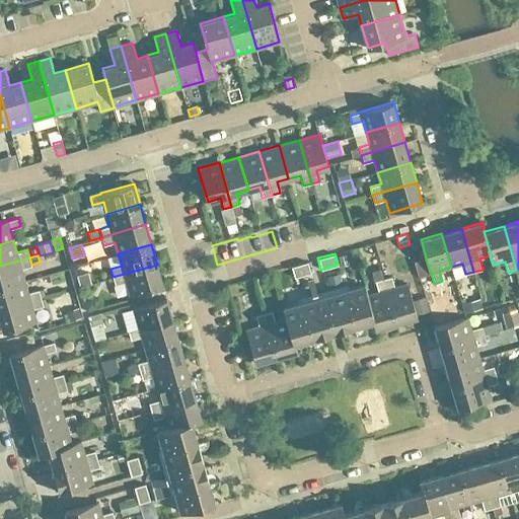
[(0,287),(24,281),(21,269),(32,266),(31,265),(29,257),(0,266),(0,287)]
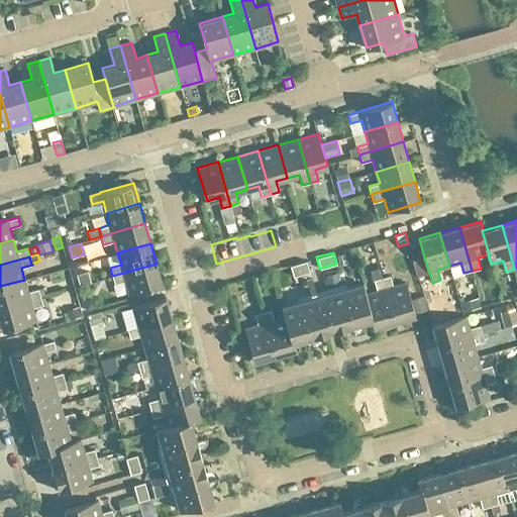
[(305,261),(289,265),(292,277),(308,272),(305,261)]
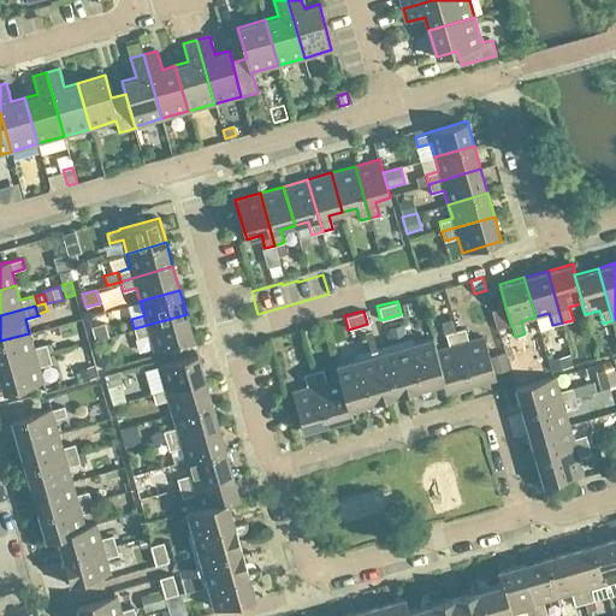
[(194,338),(187,314),(134,329),(137,338),(149,335),(154,349),(194,338)]
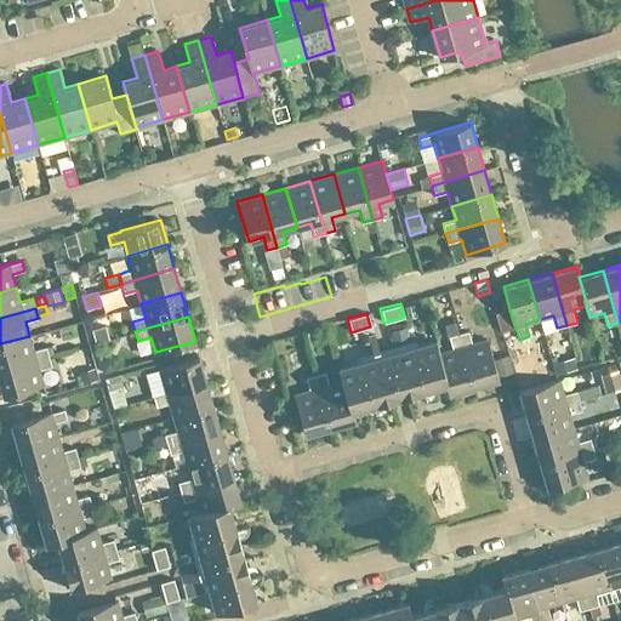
[(104,325),(91,329),(95,342),(109,339),(104,325)]
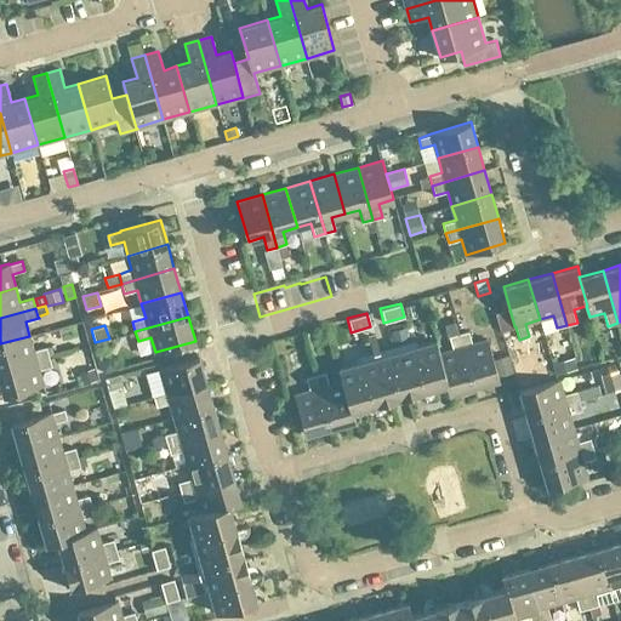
[(493,358),(488,339),(473,343),(468,330),(459,334),(474,386),(499,379),(499,376),(493,358)]
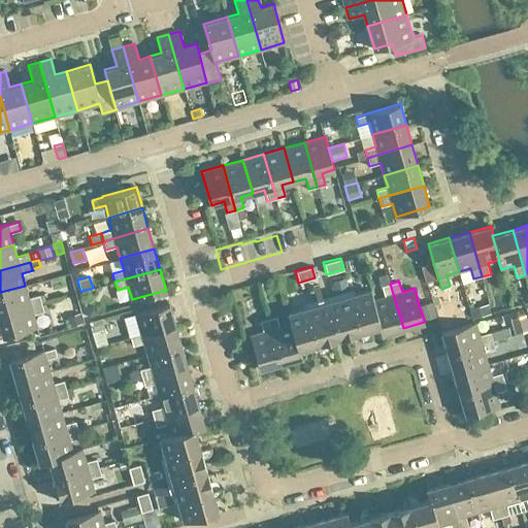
[(403,328),(390,284),(382,286),(385,297),(373,300),(372,300),(380,324),(382,334),(403,328)]
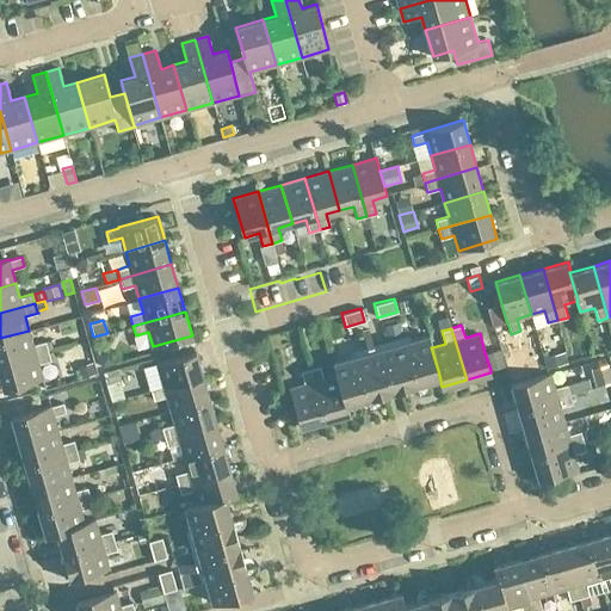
[(0,364),(49,351),(45,340),(34,344),(29,331),(0,338),(0,364)]
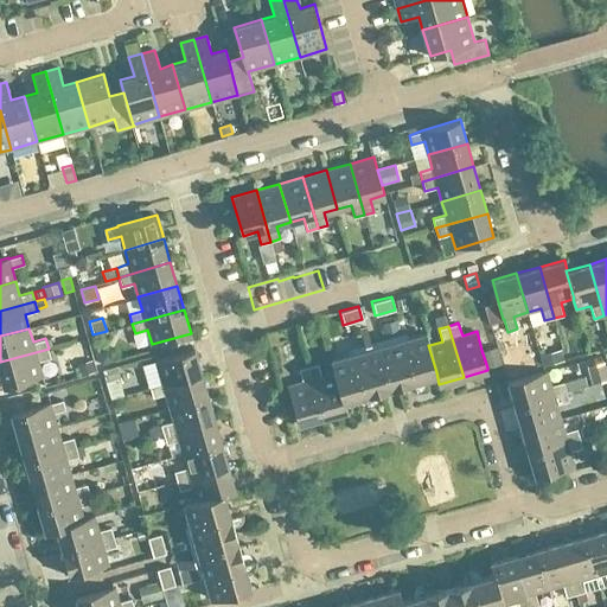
[(436,372),(428,345),(429,345),(426,332),(331,359),(334,372),(337,371),(345,400),(436,372)]
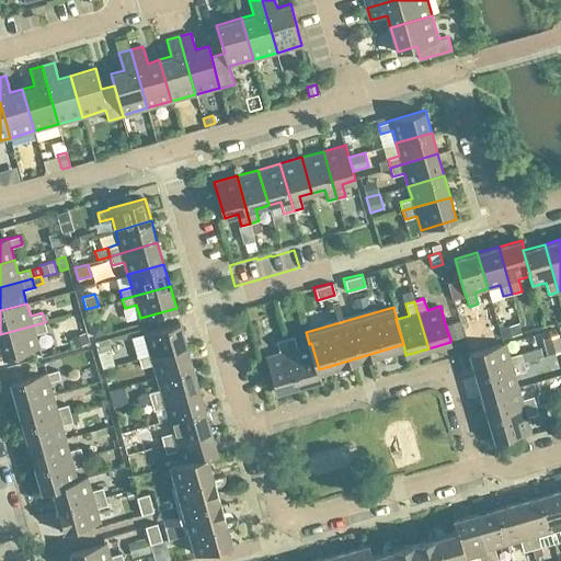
[(460,319),(445,323),(450,340),(465,335),(460,319)]
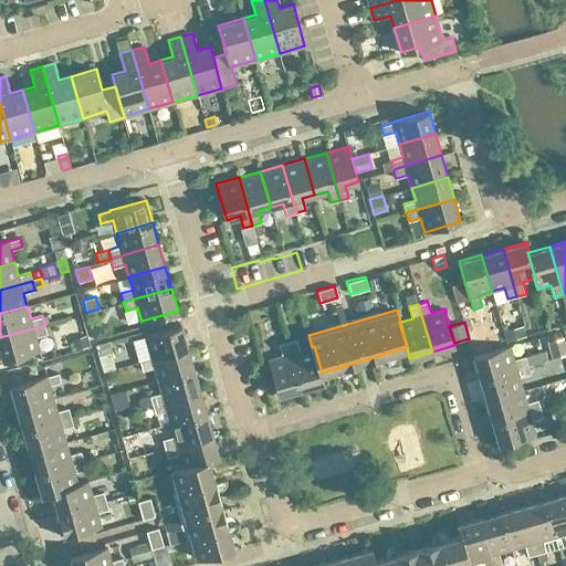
[(522,324),(504,329),(506,341),(525,336),(522,324)]
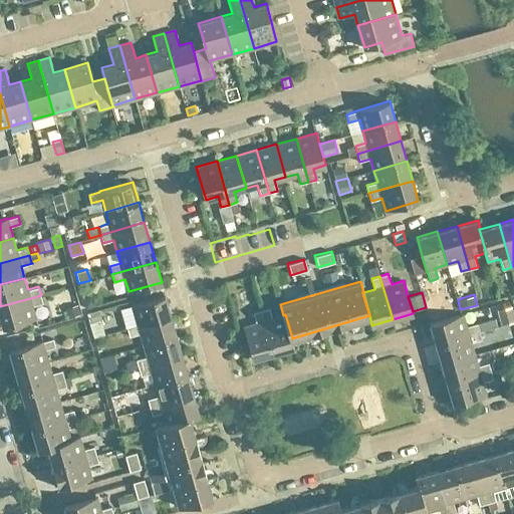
[(36,318),(32,306),(43,303),(41,295),(0,306),(0,316),(3,327),(36,318)]
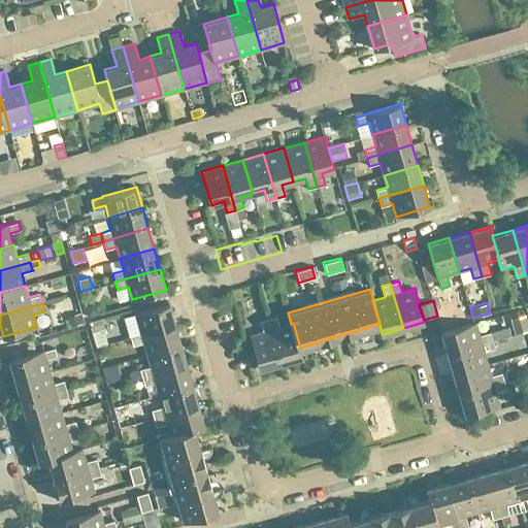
[(175,324),(169,303),(136,312),(139,326),(129,329),(131,337),(175,324)]
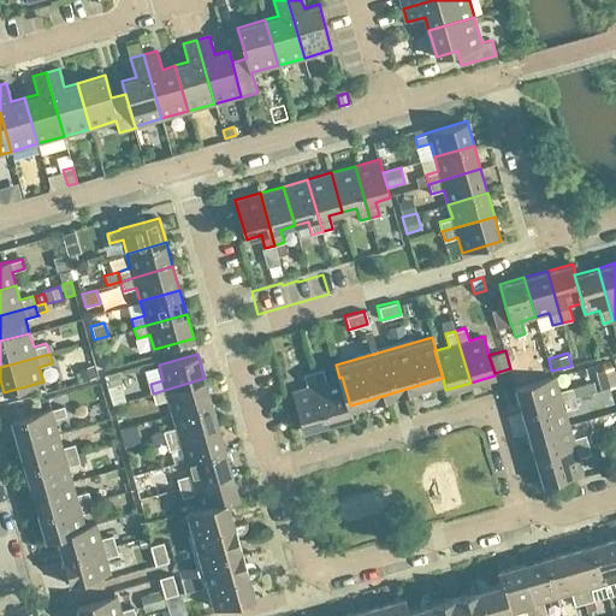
[(106,355),(99,356),(102,369),(114,366),(113,359),(106,355)]
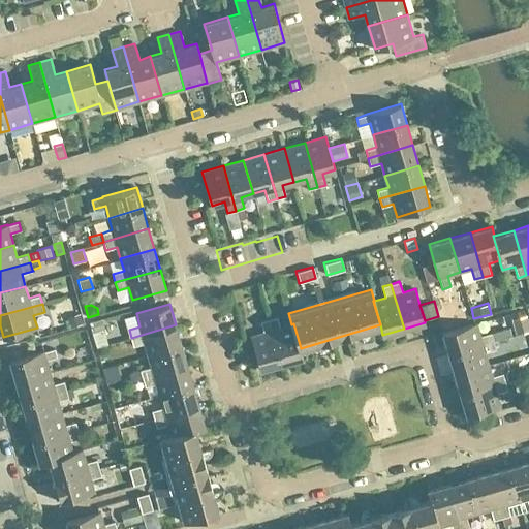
[(81,312),(67,316),(70,327),(84,322),(81,312)]
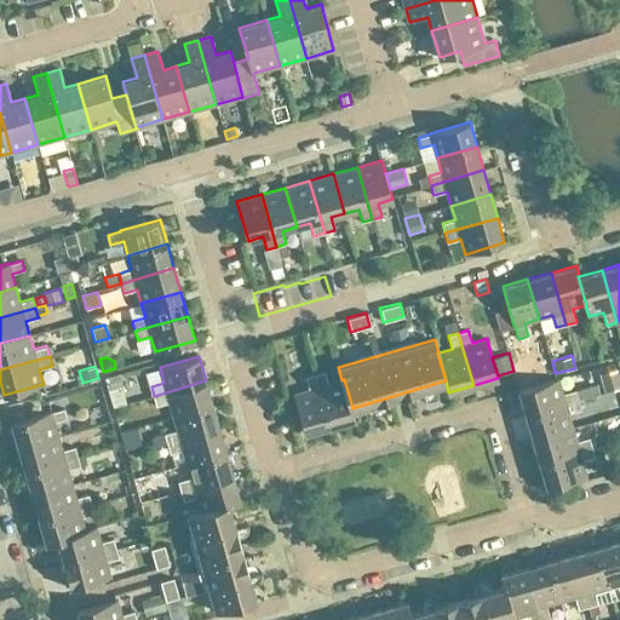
[(344,379),(342,380),(328,384),(325,371),(315,373),(331,426),(355,419),(352,408),(344,379)]
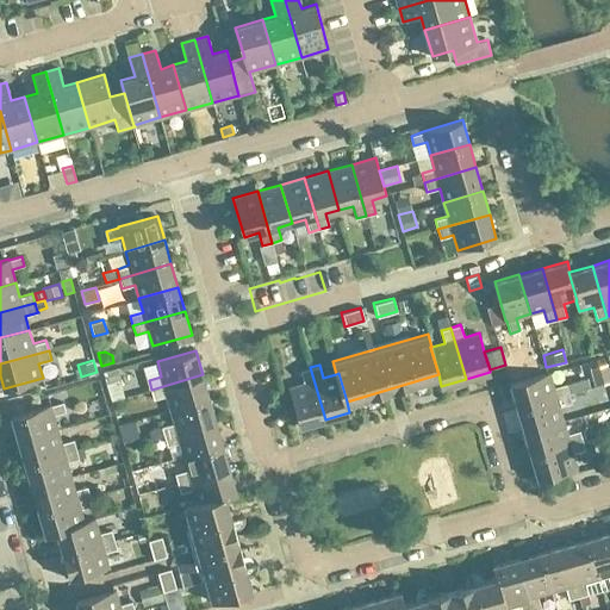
[(118,367),(103,371),(106,381),(120,378),(118,367)]
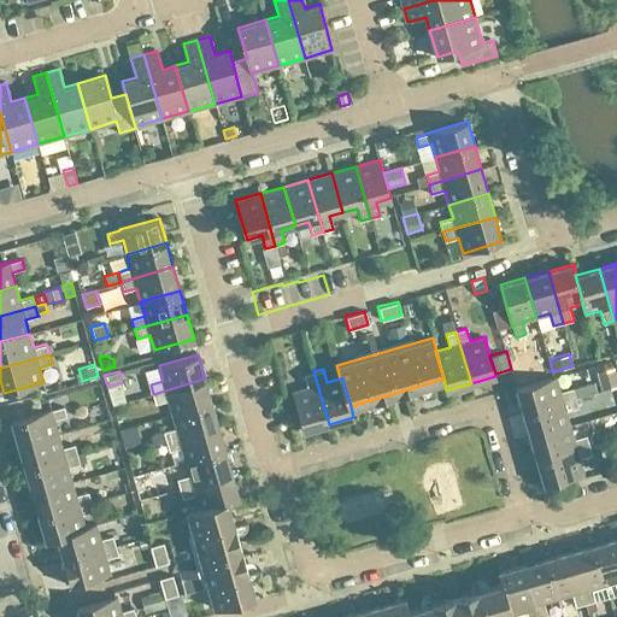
[(329,424),(313,371),(304,375),(307,387),(293,392),(304,432),(329,424)]
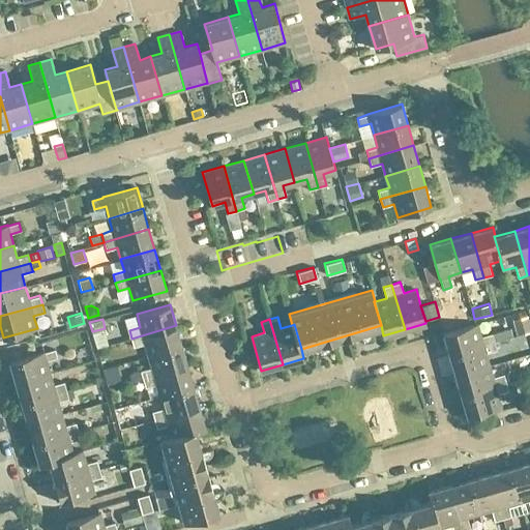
[(495,342),(492,333),(481,336),(477,323),(444,333),(449,354),(495,342)]
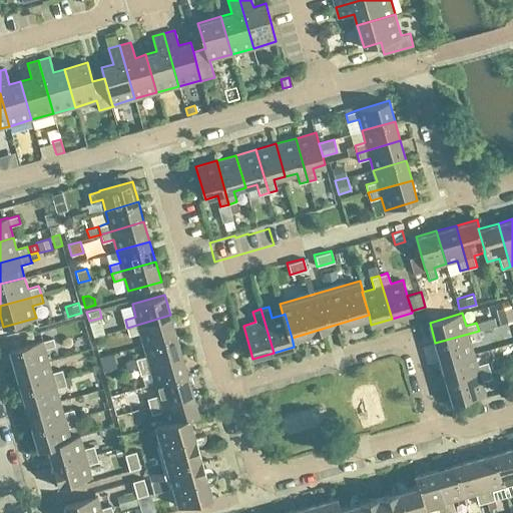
[(176,335),(170,315),(127,328),(129,336),(140,333),(143,345),(176,335)]
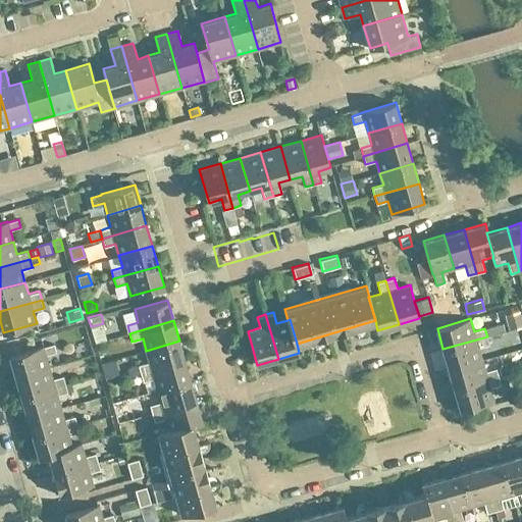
[(504,322),(484,328),(487,336),(506,330),(504,322)]
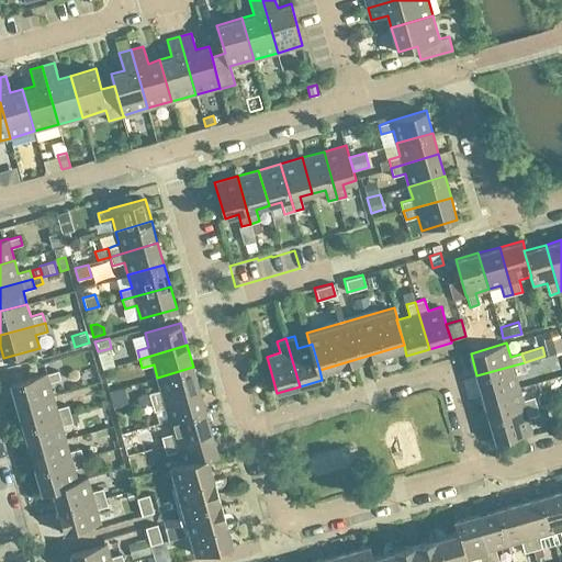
[(519,386),(515,374),(527,371),(525,362),(476,375),(483,397),(519,386)]
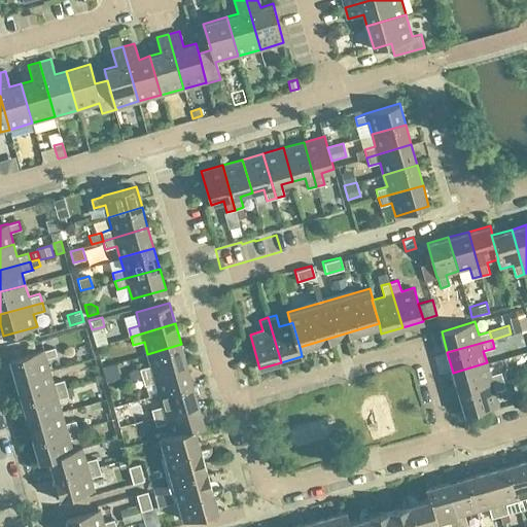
[(186,364),(181,344),(147,354),(150,365),(140,369),(142,377),(186,364)]
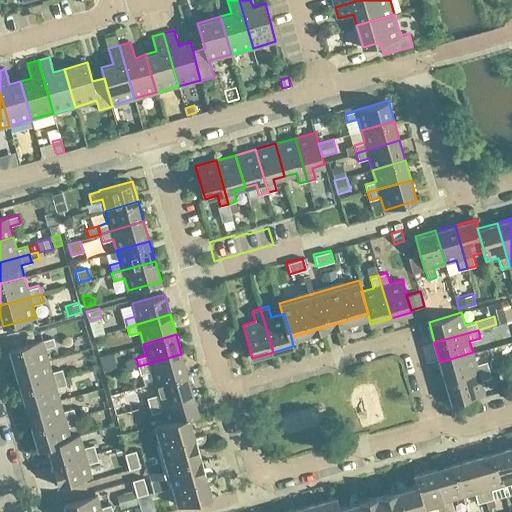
[(48,360),(45,349),(55,346),(53,338),(42,341),(42,340),(10,349),(15,369),(48,360)]
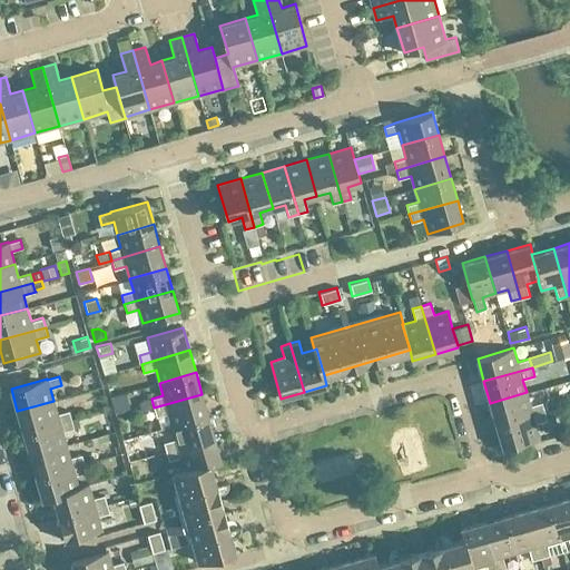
[(544,411),(542,402),(530,405),(527,392),(490,403),(497,425),(544,411)]
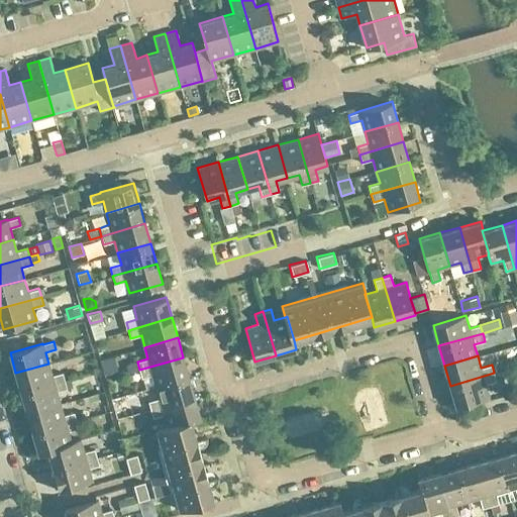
[(189,378),(183,357),(139,370),(141,378),(152,375),(156,387),(189,378)]
